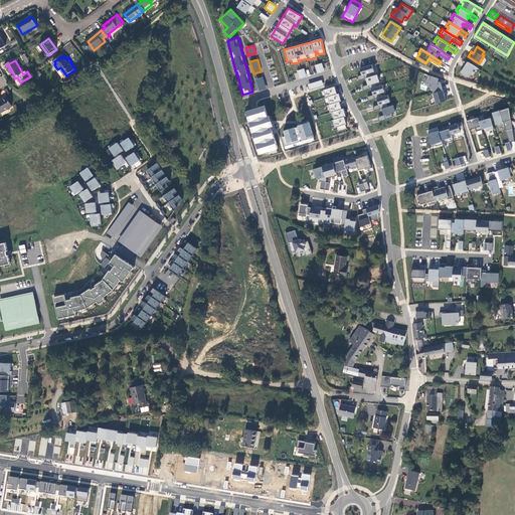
[(478,67),(468,61),(464,67),(463,67),(461,71),(469,76),(471,73),(473,74),(478,67)]
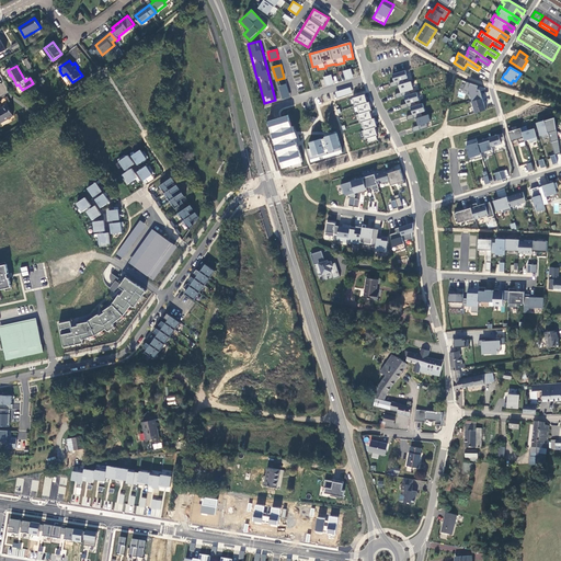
[(342,71),(345,80),(353,78),(351,68),(342,71)]
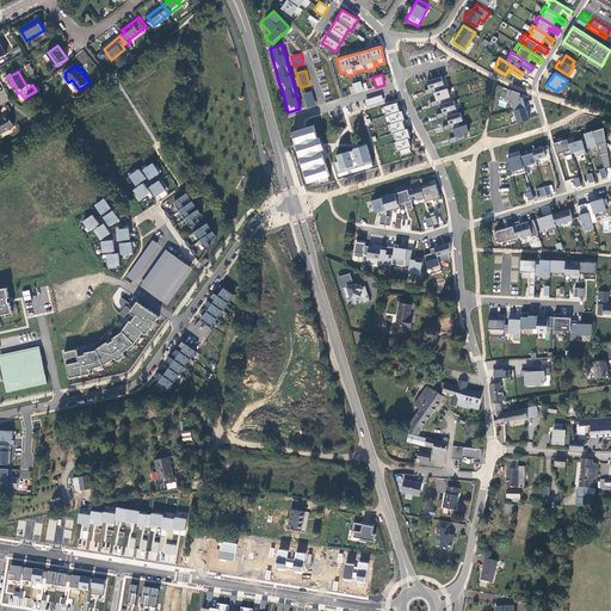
[(440,100),(450,98),(445,75),(425,81),(427,94),(433,92),(436,102),(430,103),(431,106),(442,104),(440,100)]
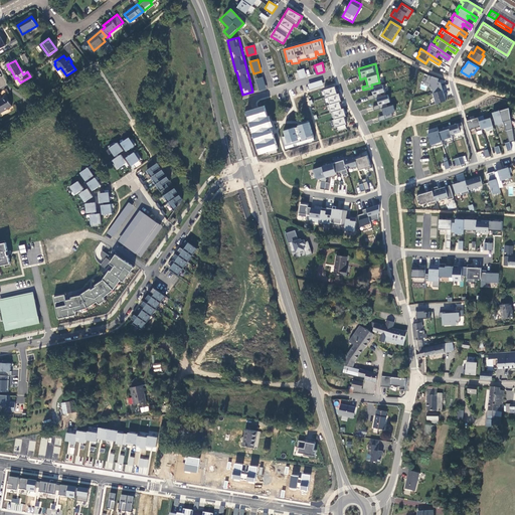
[(297,70),(300,78),(307,76),(304,68),(297,70)]
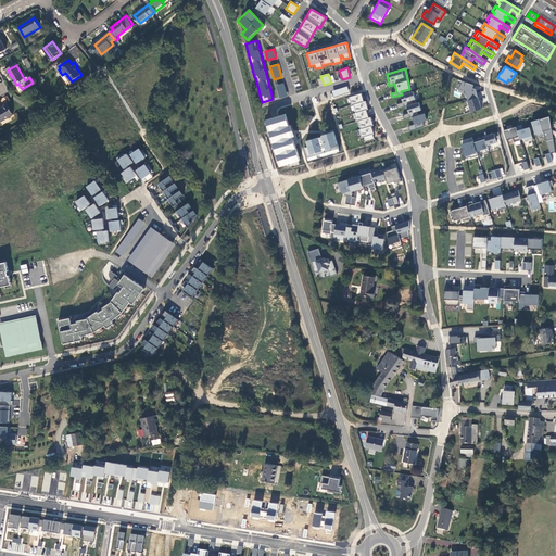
[(474,85),(463,80),(459,89),(466,90),(468,100),(478,97),(476,88),(472,88),(474,85)]
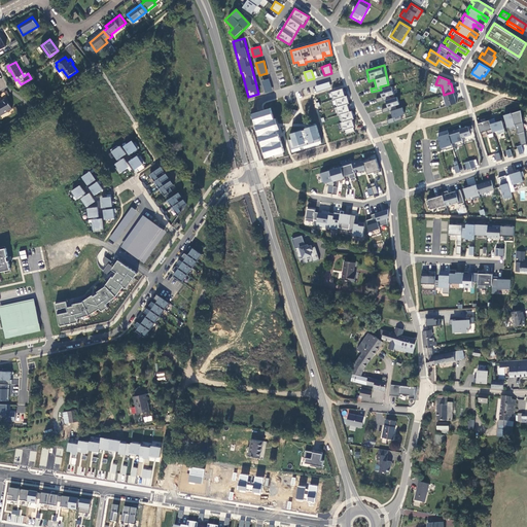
[(269,78),(261,80),(265,93),(273,92),(269,78)]
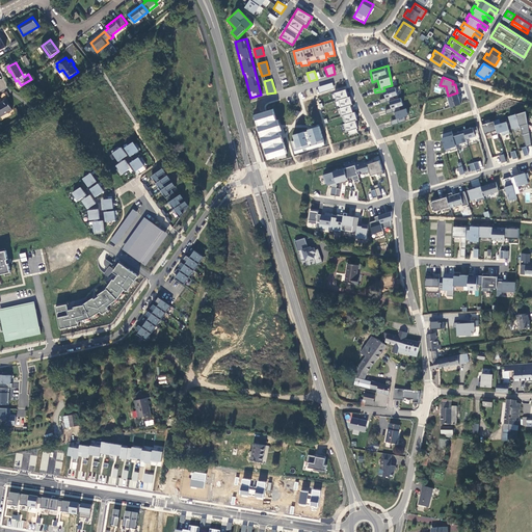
[(319,92),(334,88),(331,82),(318,87),(319,92)]
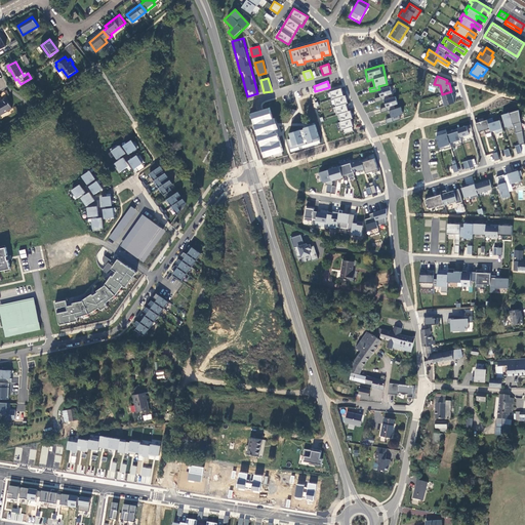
[(380,96),(392,94),(391,87),(378,89),(379,97),(375,98),(375,101),(381,101),(380,96)]
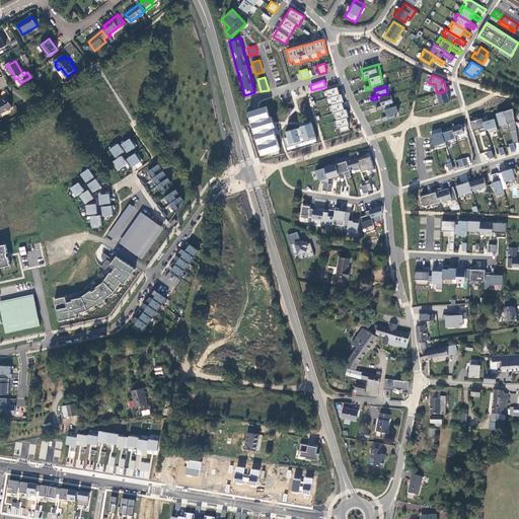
[(338,87),(326,90),(336,129),(340,129),(341,132),(350,130),(345,109),(341,94),(339,94),(338,87)]
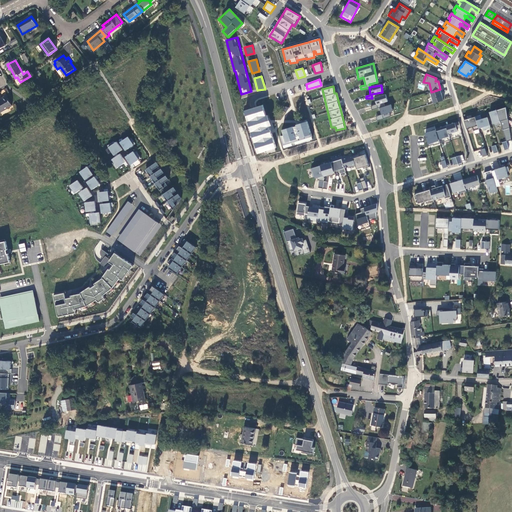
[(431,92),(434,103),(444,100),(440,89),(431,92)]
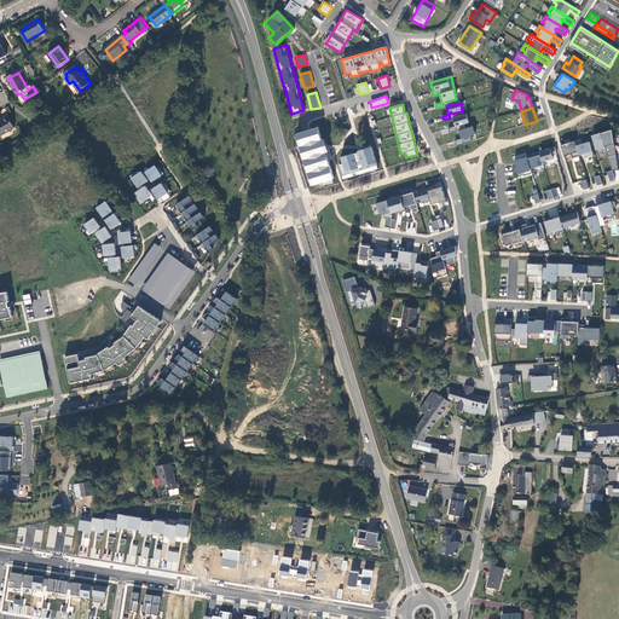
[(467,114),(452,117),(453,127),(449,128),(450,132),(458,129),(461,139),(455,140),(456,145),(472,140),(470,136),(475,134),(473,126),(469,127),(467,114)]
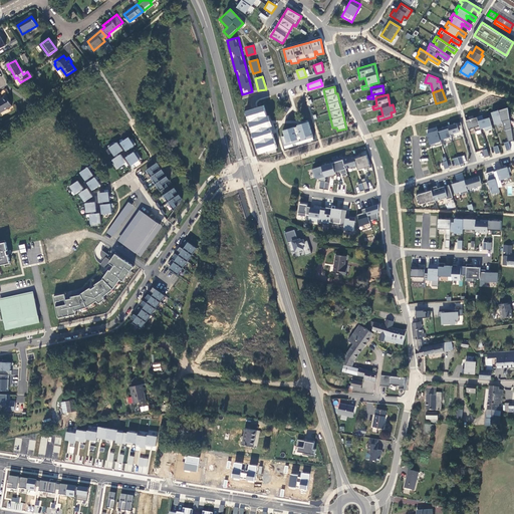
[(13,105),(8,96),(4,98),(4,99),(0,101),(0,108),(2,112),(13,105)]
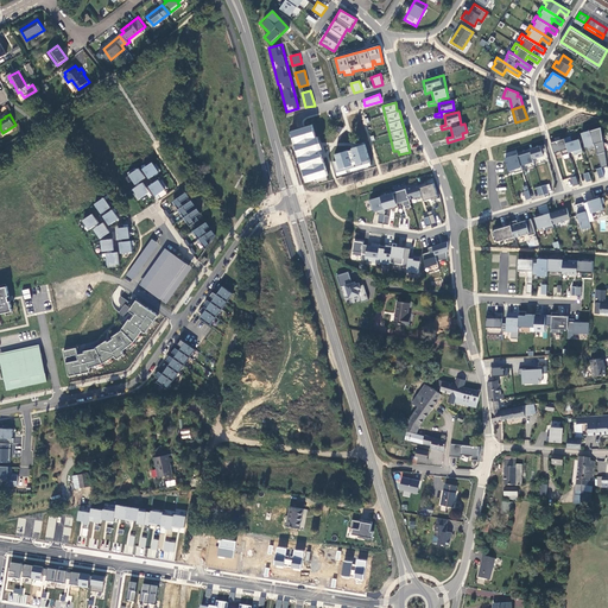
[(312,125),(290,131),(302,183),(328,177),(318,137),(315,137),(312,125)]
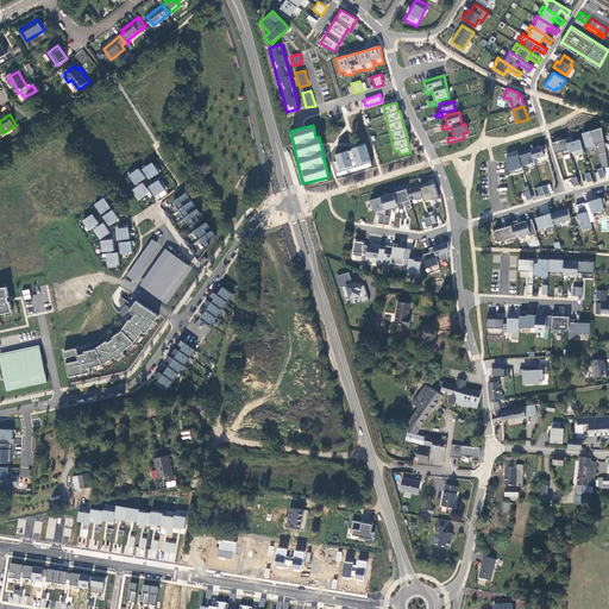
[(608,167),(603,126),(591,130),(597,148),(603,168),(608,167)]
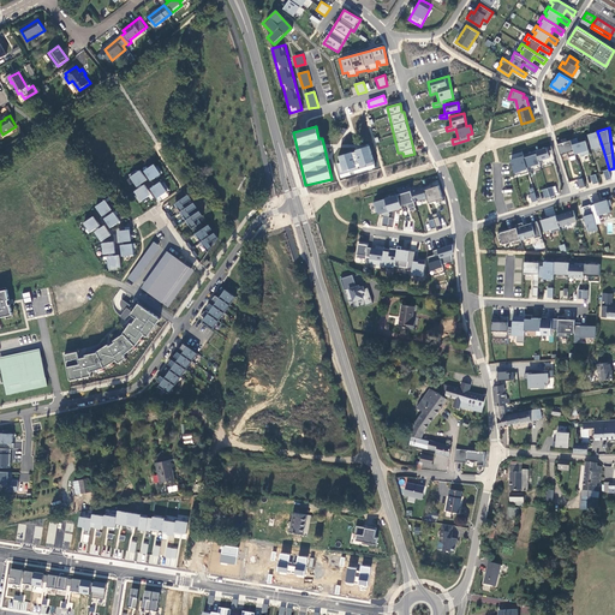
[(603,149),(597,131),(589,135),(592,148),(595,148),(596,151),(603,149)]
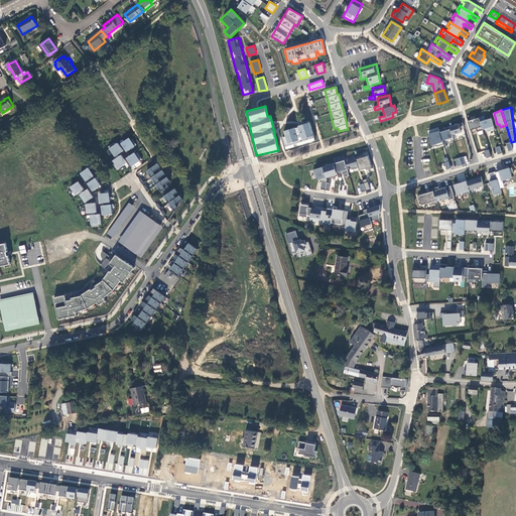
[(488,131),(495,128),(492,118),(486,119),(485,115),(480,117),(483,129),(487,128),(488,131)]
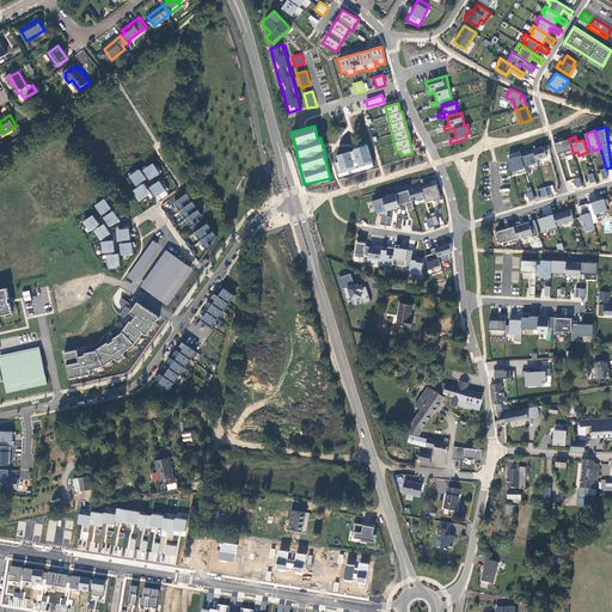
[(569,139),(555,144),(558,154),(565,152),(567,155),(573,154),(573,153),(569,139)]
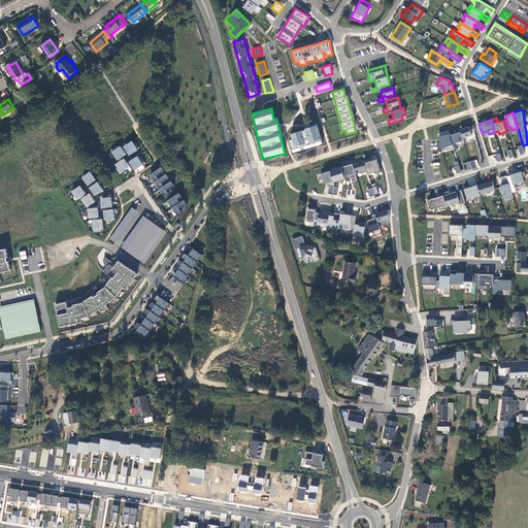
[(473,125),(460,129),(463,137),(472,135),(471,132),(475,131),(473,125)]
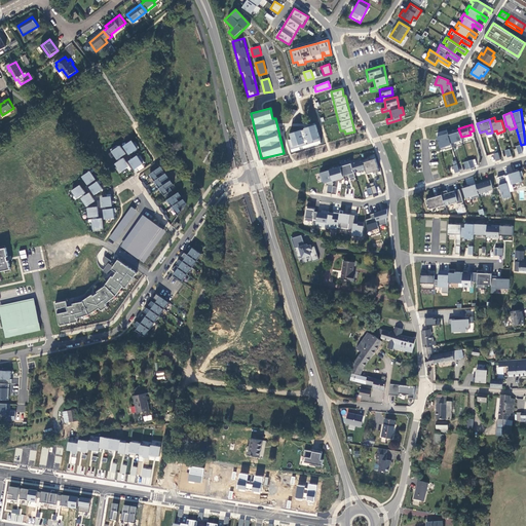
[(288,140),(291,152),(321,145),(316,125),(289,133),(290,140),(288,140)]
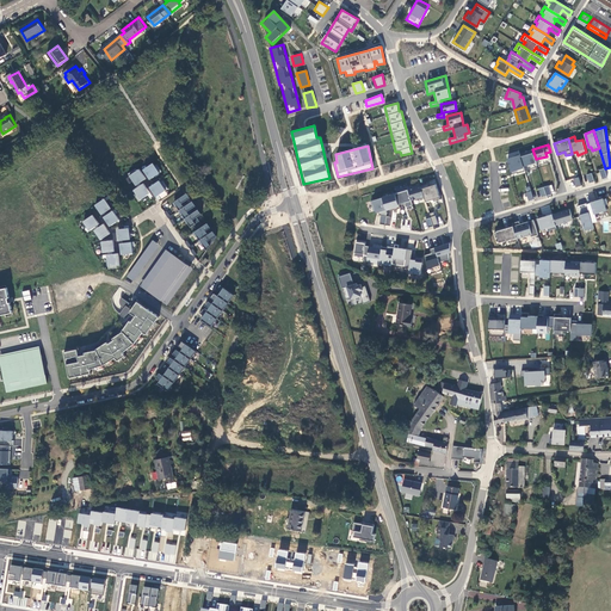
[(536,159),(532,149),(525,152),(526,154),(520,156),(524,166),(530,165),(537,162),(536,159)]
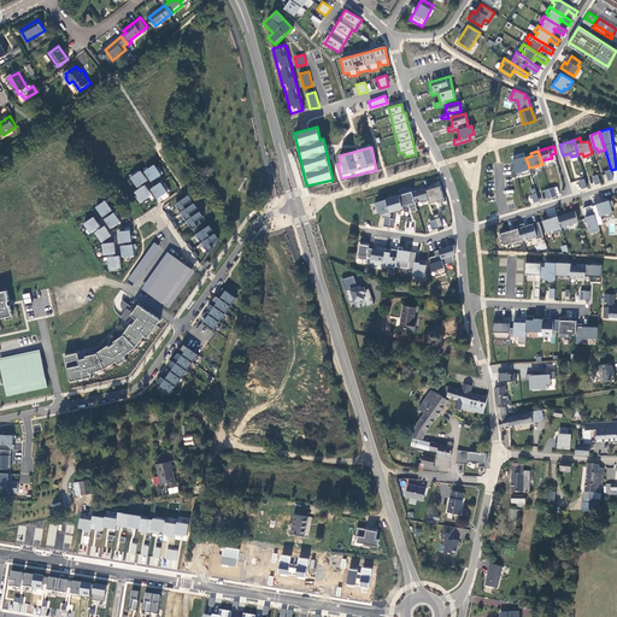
[(526,158),(526,154),(512,159),(516,172),(523,171),(524,174),(524,175),(530,174),(529,168),(526,158)]
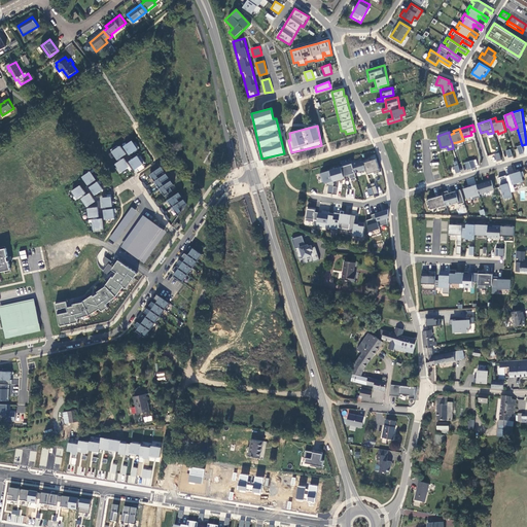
[(137,149),(132,141),(123,146),(129,155),(137,149)]
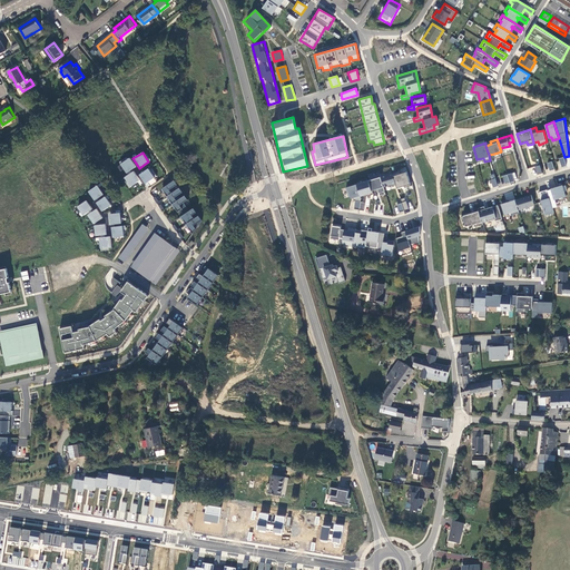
[(136,167),(129,157),(120,164),(127,174),(136,167)]
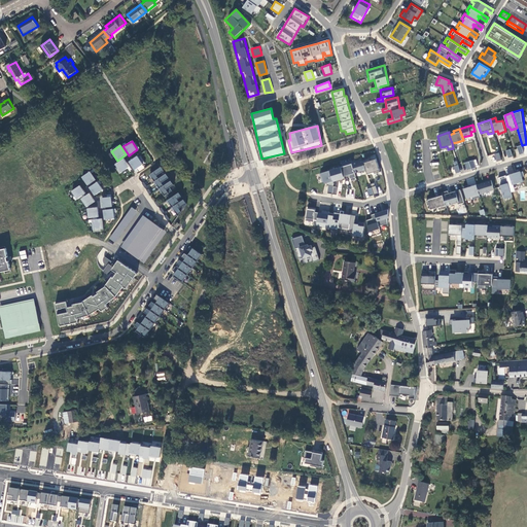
[(143,165),(137,155),(128,162),(134,171),(143,165)]
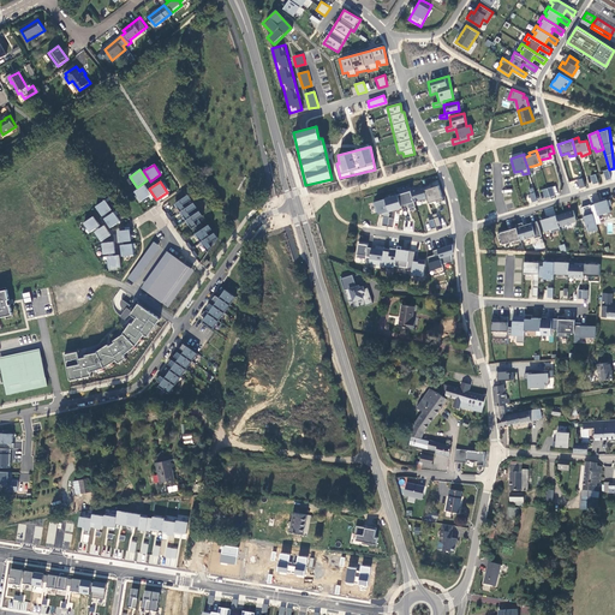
[(151,195),(144,185),(133,191),(141,202),(151,195)]
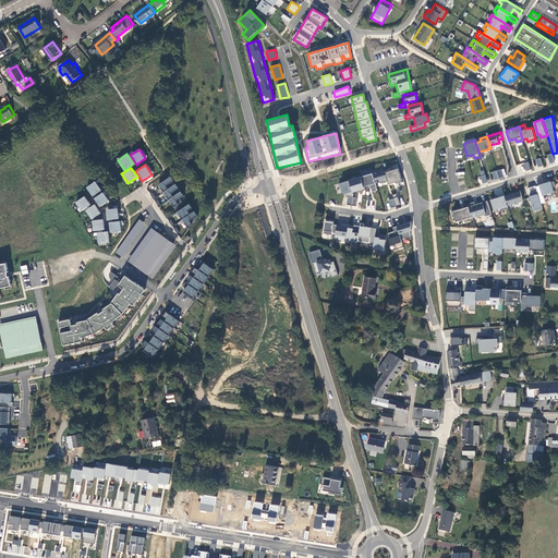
[(385,170),(388,181),(389,184),(396,183),(397,184),(402,182),(399,169),(392,170),(391,168),(385,170)]
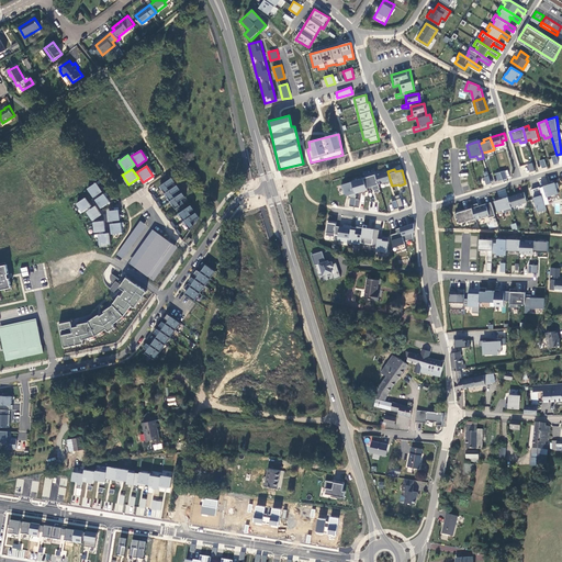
[(391,182),(388,171),(375,175),(379,186),(385,183),(386,184),(391,182)]
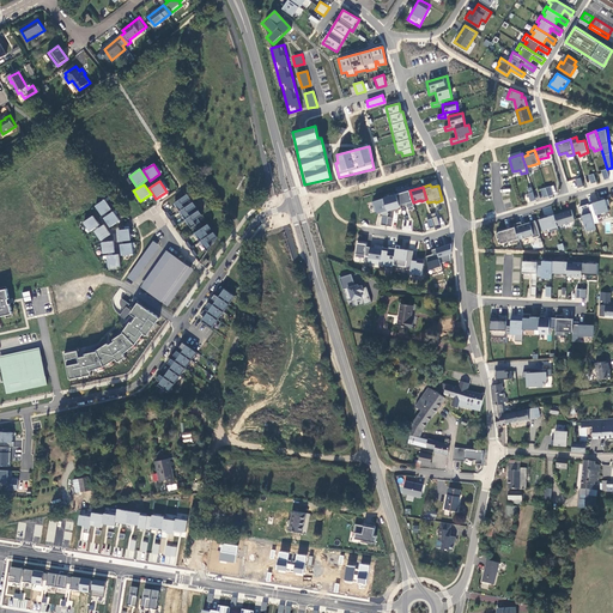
[(396,195),(400,205),(406,202),(407,207),(414,205),(413,202),(410,190),(396,195)]
